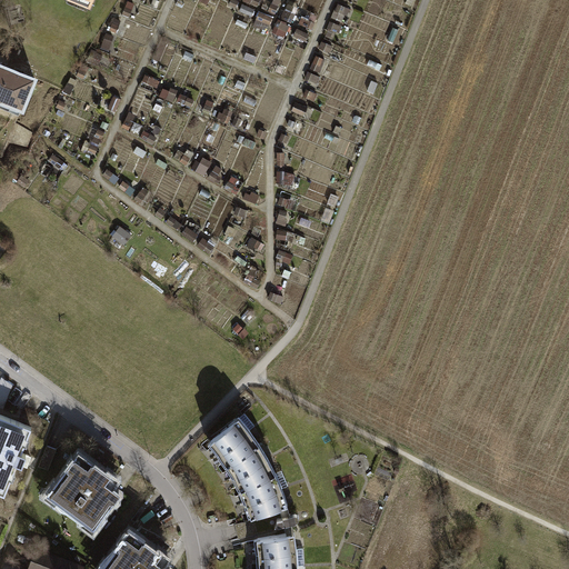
[(68,0),(68,1),(88,10),(90,7),(92,8),(95,0),(68,0)]
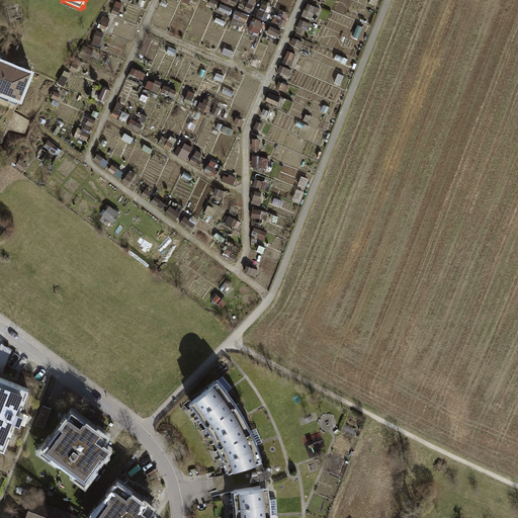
[(232,9),(221,4),(218,11),(229,16),(232,9)]
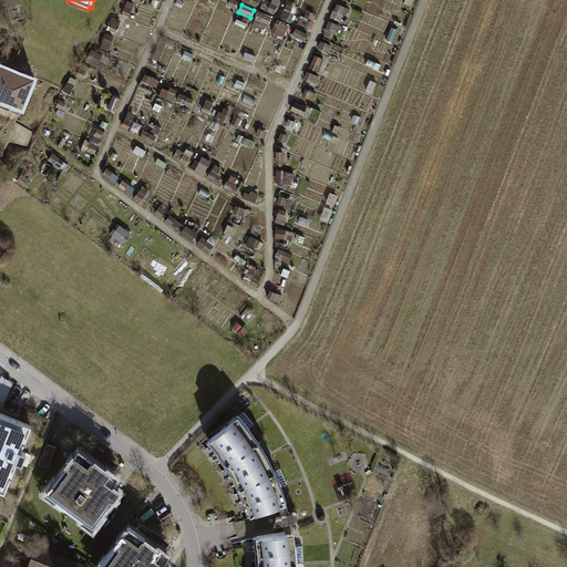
[(277,9),(269,6),(266,12),(274,16),(277,9)]
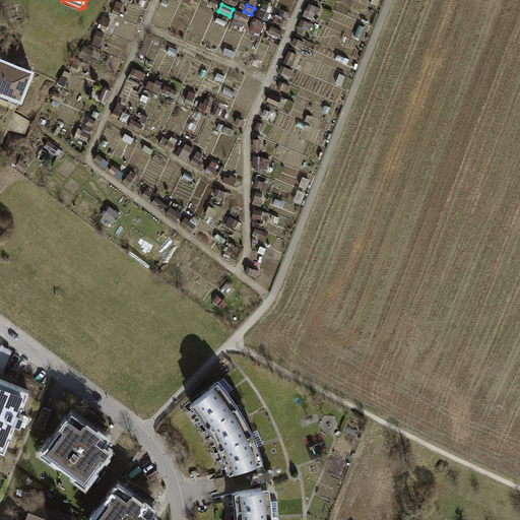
[(319,9),(309,5),(306,11),(316,15),(319,9)]
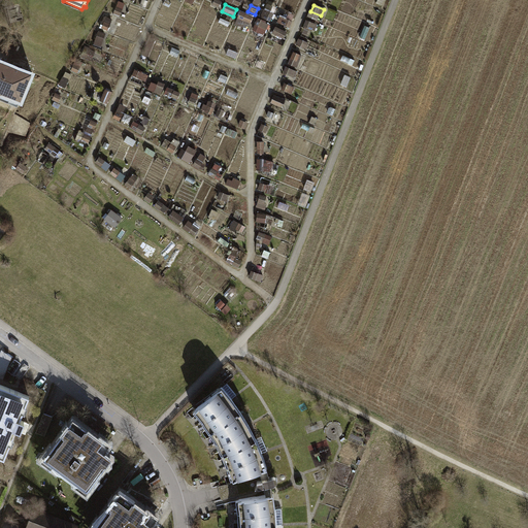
[(122,10),(116,8),(112,14),(119,17),(122,10)]
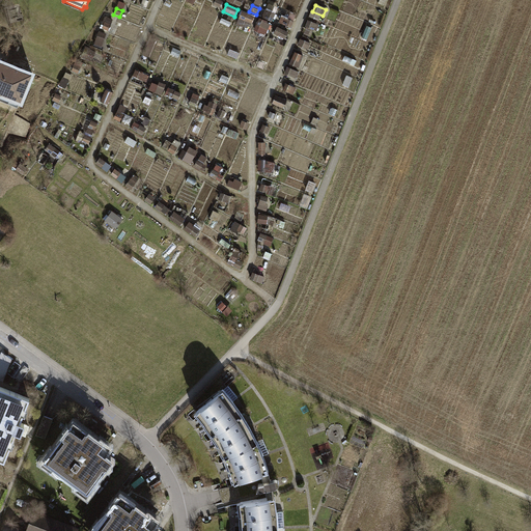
[(272,14),(263,10),(260,17),(269,21),(272,14)]
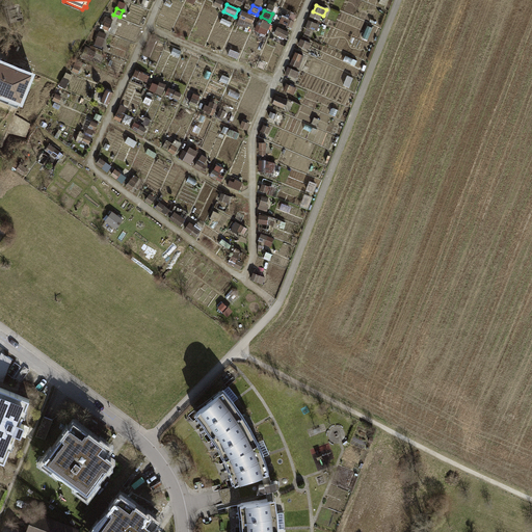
[(256,18),(242,11),(238,20),(251,26),(256,18)]
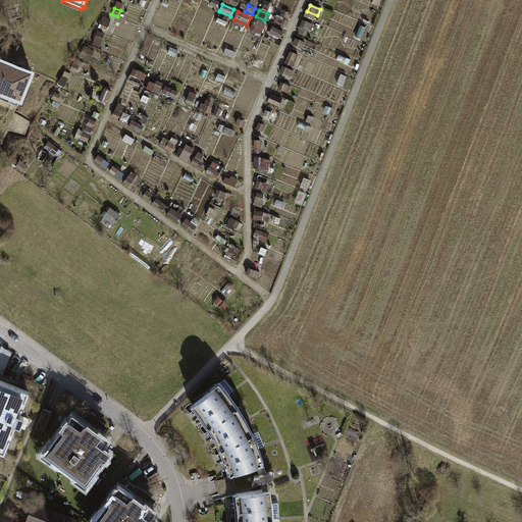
[(111,19),(103,16),(99,28),(109,32),(112,25),(108,24),(111,19)]
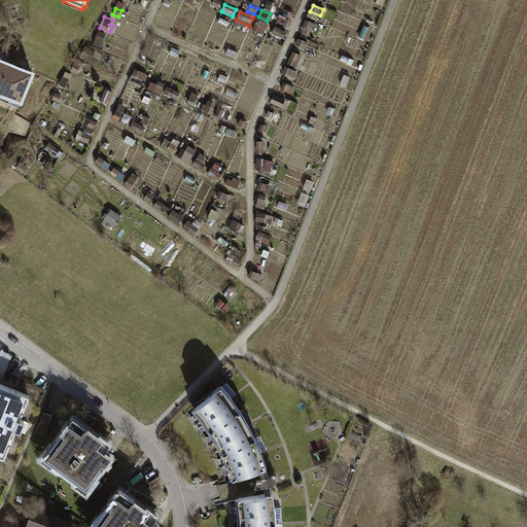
[(290,23),(279,18),(276,24),(288,29),(290,23)]
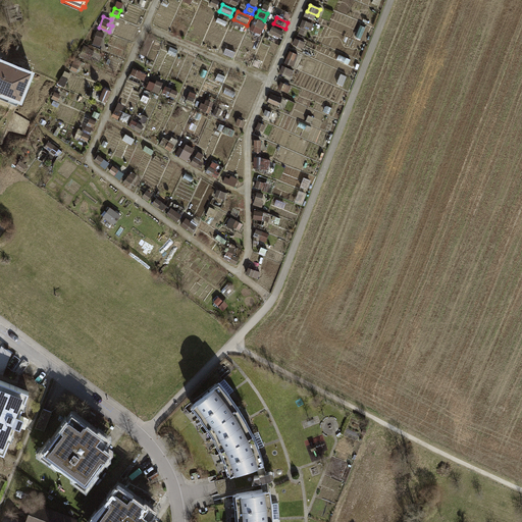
[(265,25),(254,20),(249,32),(260,37),(265,25)]
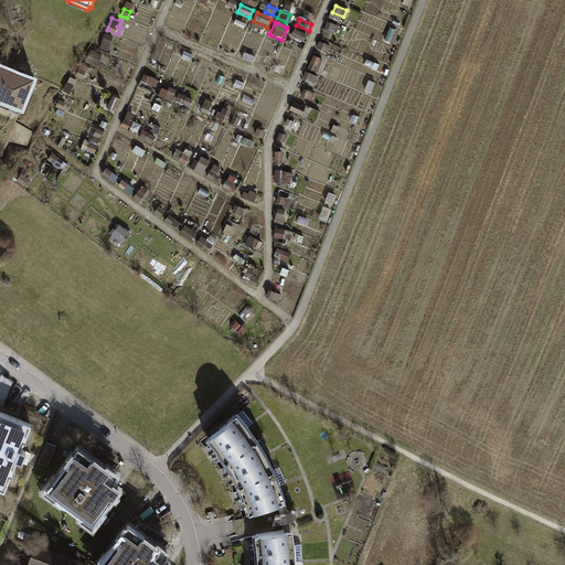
[(338,28),(328,23),(324,30),(334,34),(338,28)]
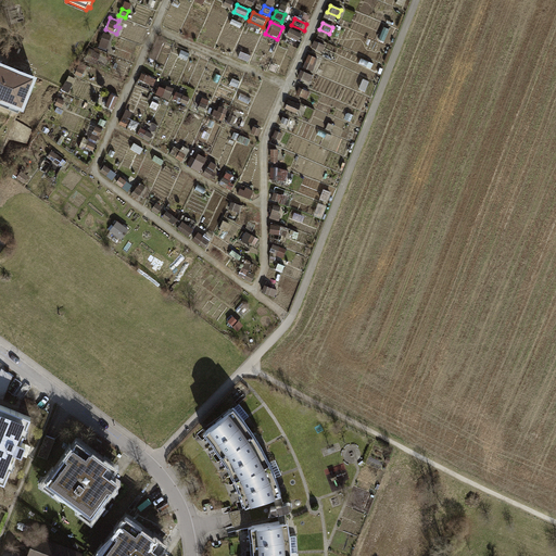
[(139,28),(128,24),(126,29),(137,34),(139,28)]
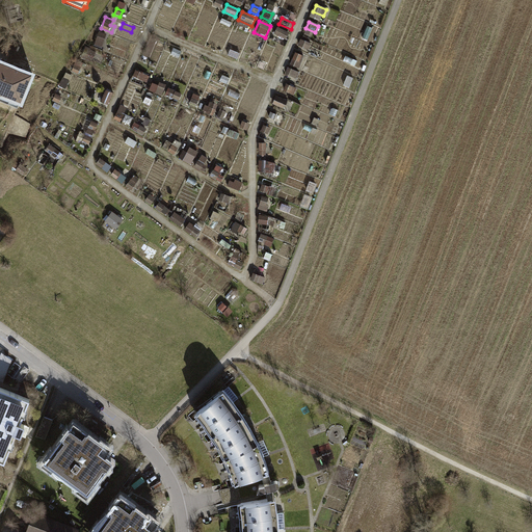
[(289,33),(276,28),(273,34),(286,40),(289,33)]
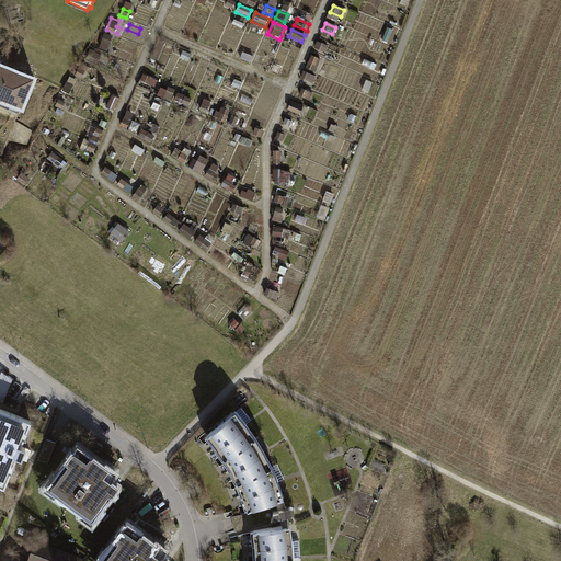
[(392,32),(387,30),(382,41),(388,43),(392,32)]
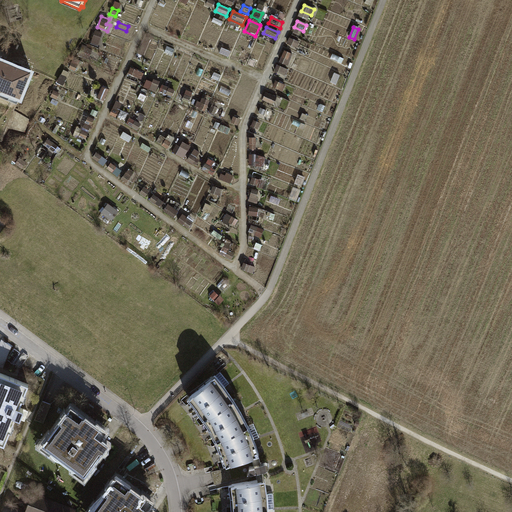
[(301,31),(295,28),(291,36),(298,39),(301,31)]
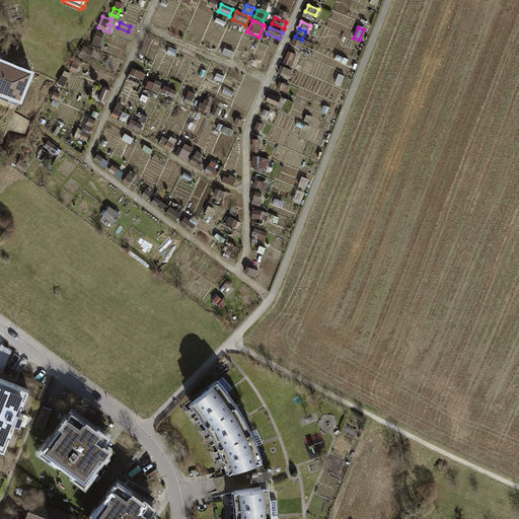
[(102,35),(96,33),(91,45),(97,48),(102,35)]
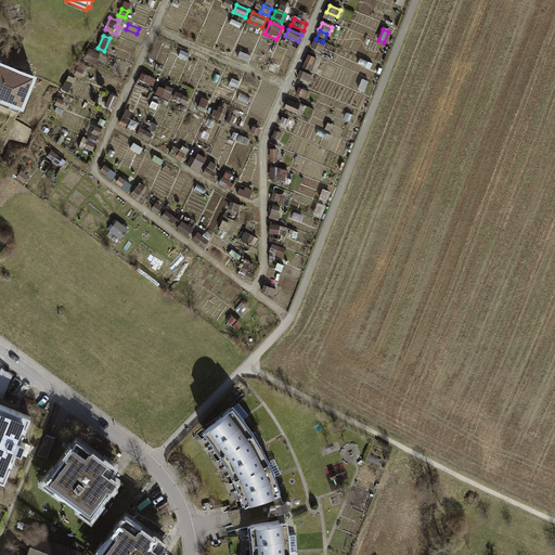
[(276,42),(267,38),(263,43),(274,49),(276,42)]
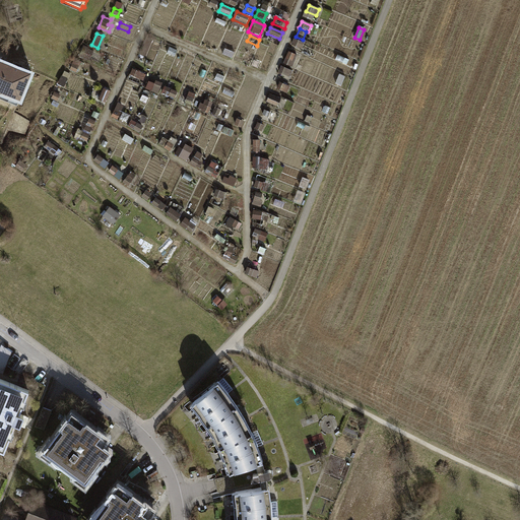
[(220,41),(214,39),(210,46),(217,49),(220,41)]
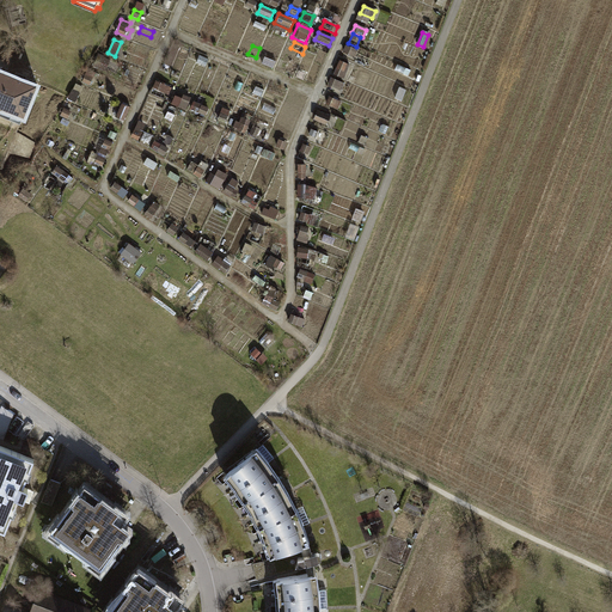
[(357,51),(346,47),(343,54),(354,59),(357,51)]
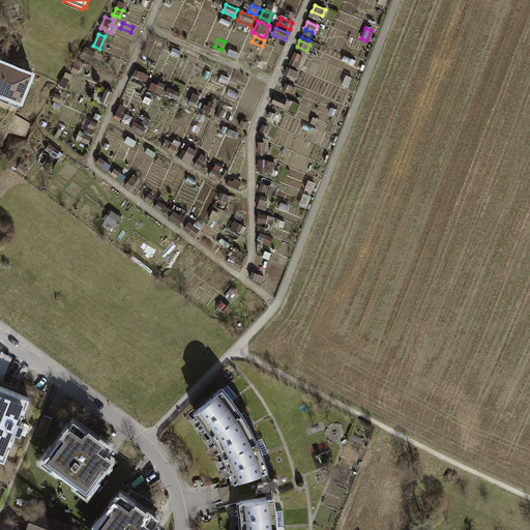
[(90,50),(85,48),(81,58),(86,60),(90,50)]
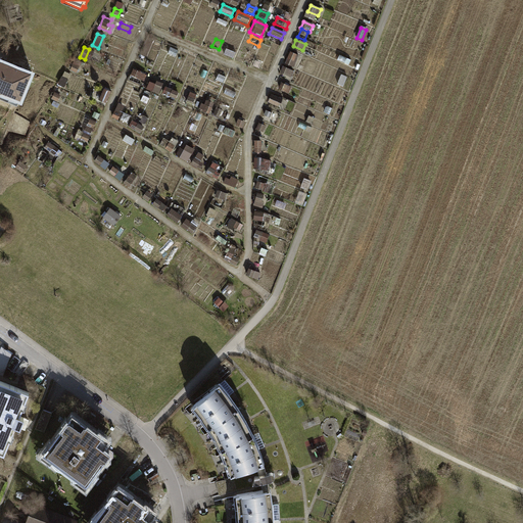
[(178,52),(170,49),(168,54),(175,58),(178,52)]
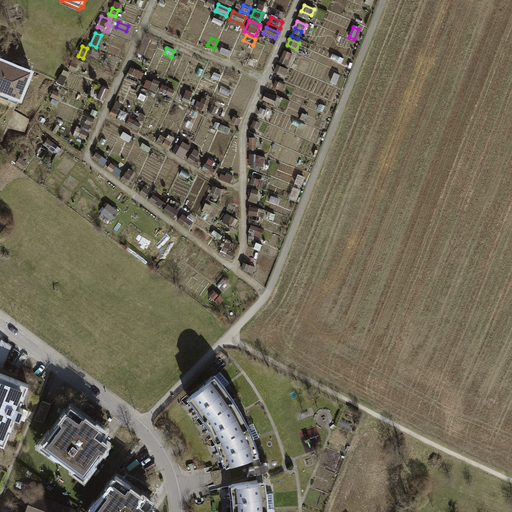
[(294,56),(283,51),(278,62),(289,67),(294,56)]
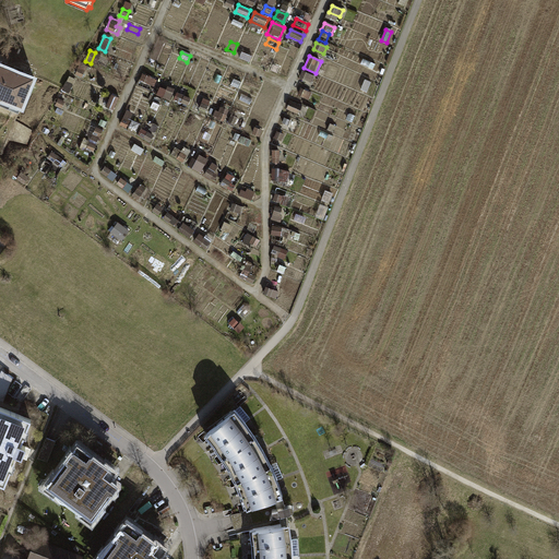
[(0,64),(0,103),(21,111),(34,79),(0,64)]
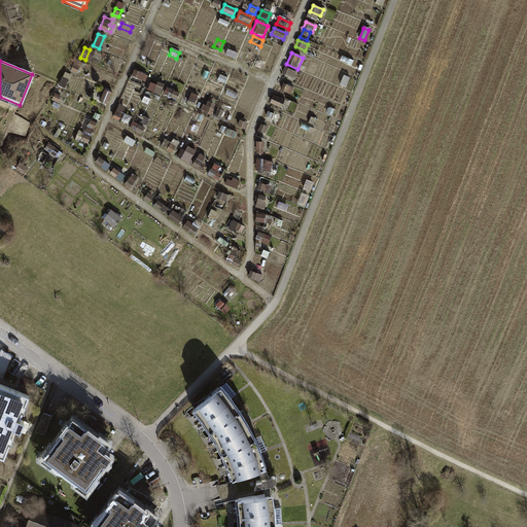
[(85,65),(74,61),(70,72),(75,74),(77,69),(82,71),(85,65)]
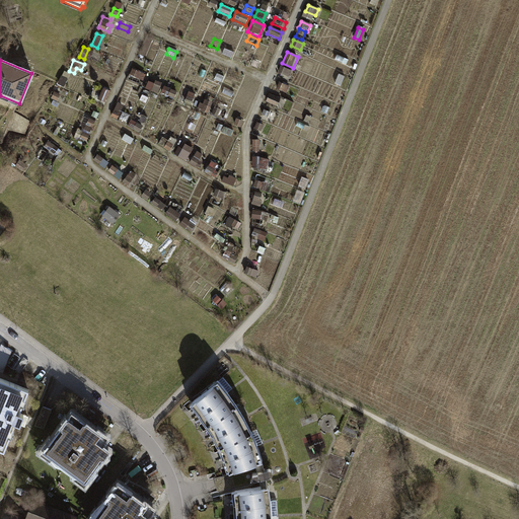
[(292,72),(280,67),(277,72),(289,78),(292,72)]
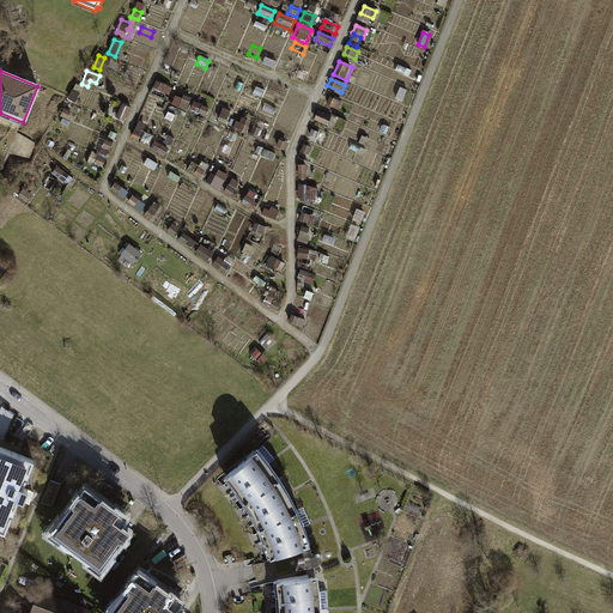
[(170,89),(155,83),(152,89),(168,96),(170,89)]
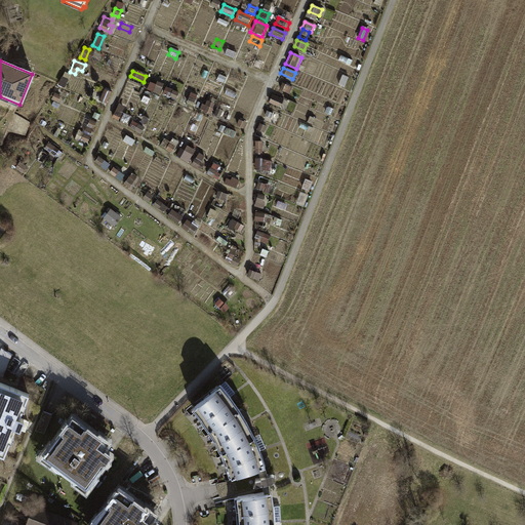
[(71,76),(66,73),(59,87),(70,91),(73,86),(67,84),(71,76)]
